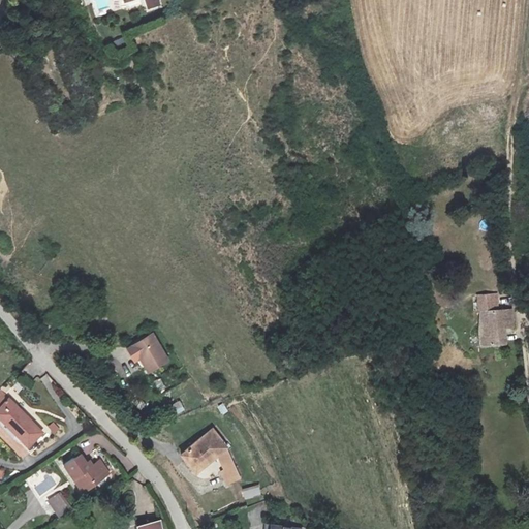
[(125,40),(114,42),(116,50),(126,48),(125,40)]
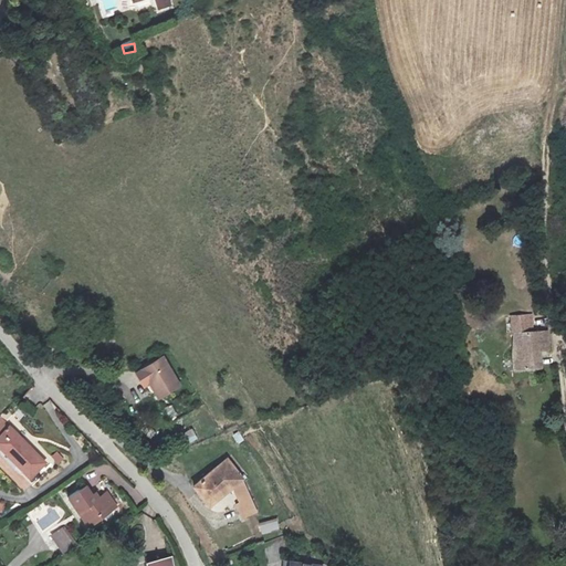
[(512,317),(513,335),(534,333),(532,315),(512,317)]
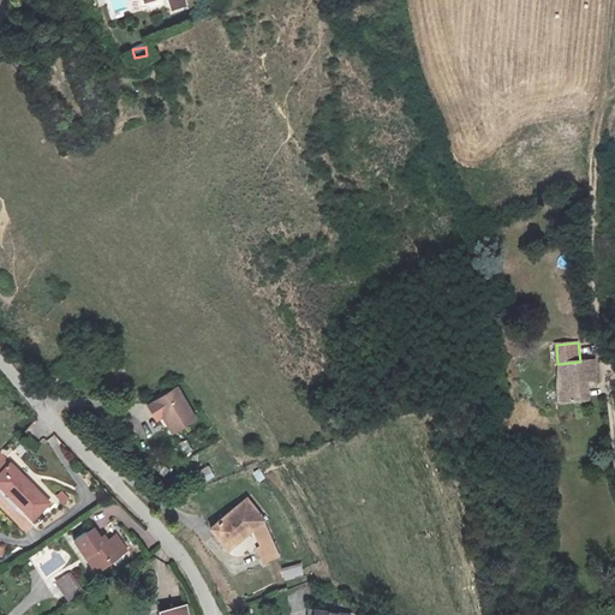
[(557,364),(562,404),(589,401),(586,380),(597,378),(595,359),(580,362),(557,364)]
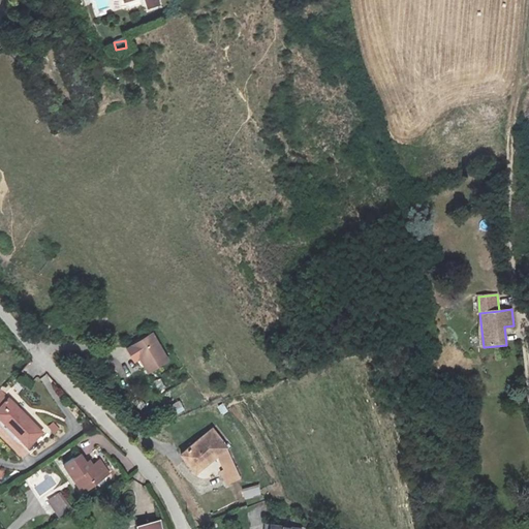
[(151,335),(127,348),(133,360),(137,358),(147,373),(167,362),(151,335)]
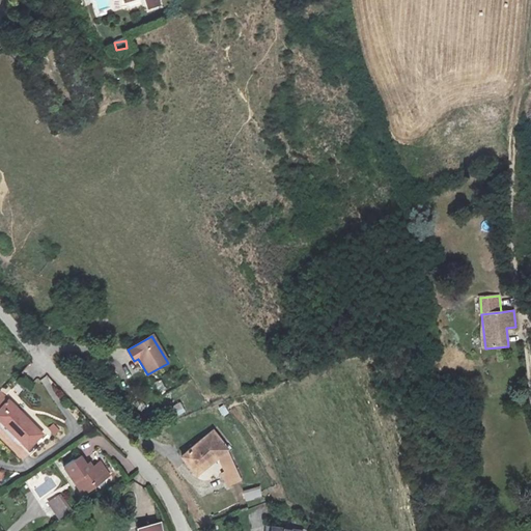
[(0,392),(0,418),(30,447),(44,434),(0,392)]
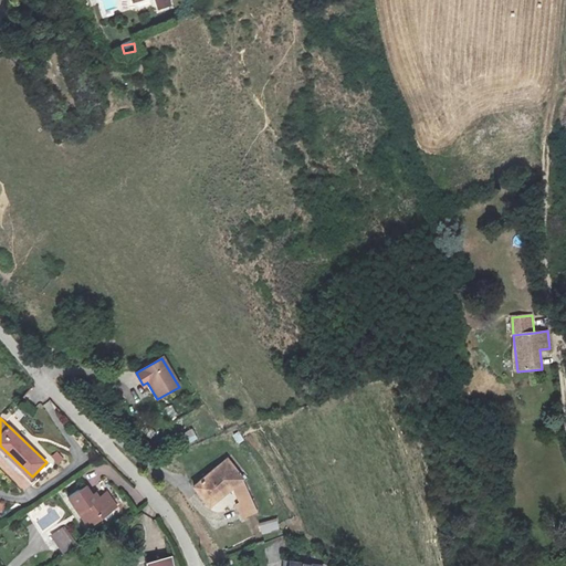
[(188,443),(198,439),(192,429),(182,433),(188,443)]
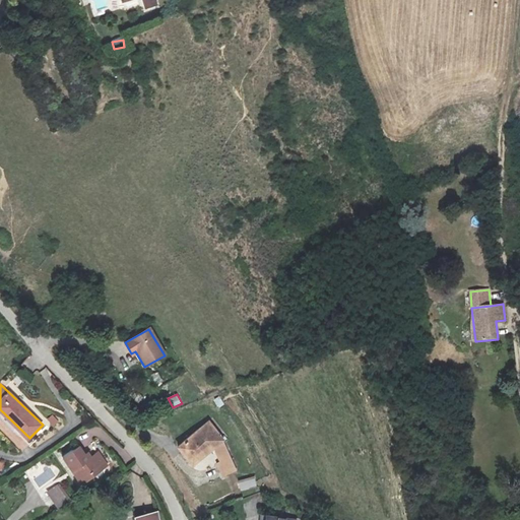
[(218,408),(224,404),(219,396),(212,400),(218,408)]
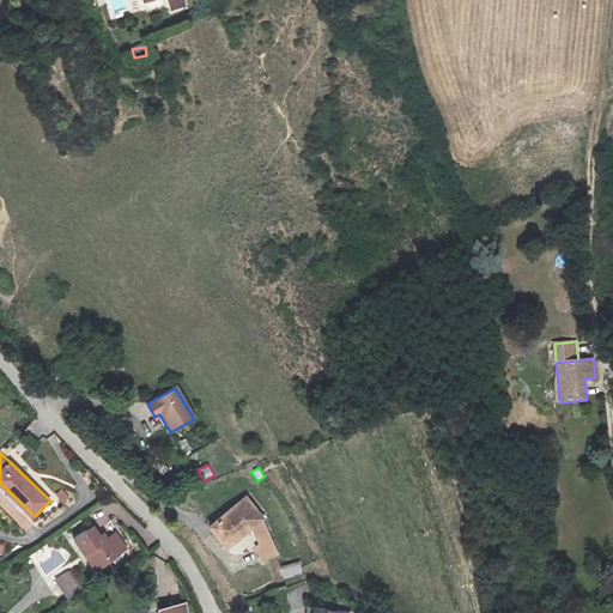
[(266,559),(278,554),(262,520),(247,497),(210,528),(228,550),(253,529),(266,559)]
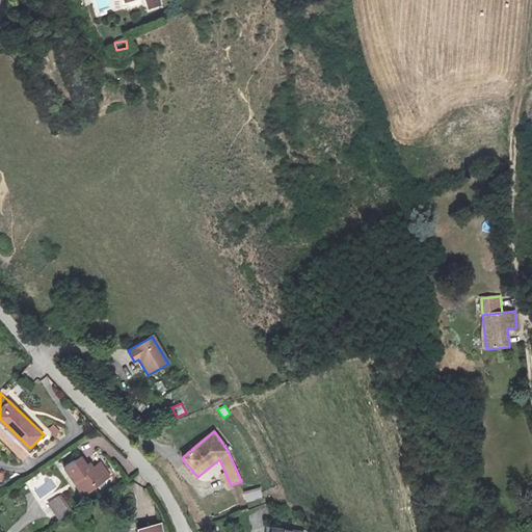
[(83,456),(64,470),(83,496),(111,476),(101,462),(92,469),(83,456)]
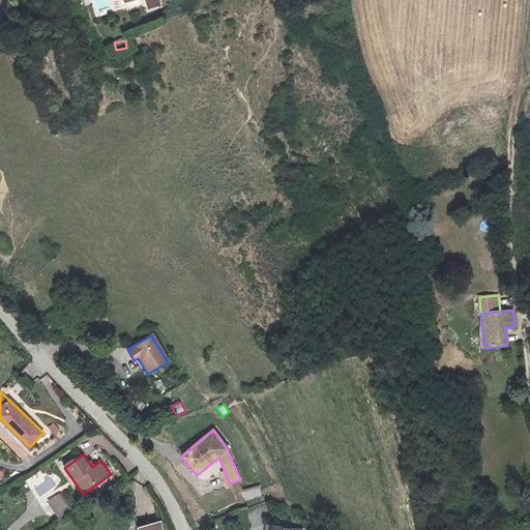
[(242,490),(244,500),(262,496),(260,486),(242,490)]
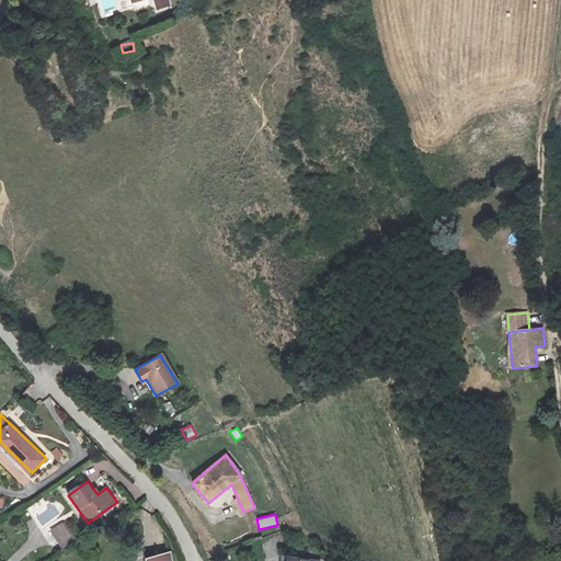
[(50,530),(64,550),(77,540),(64,521),(50,530)]
